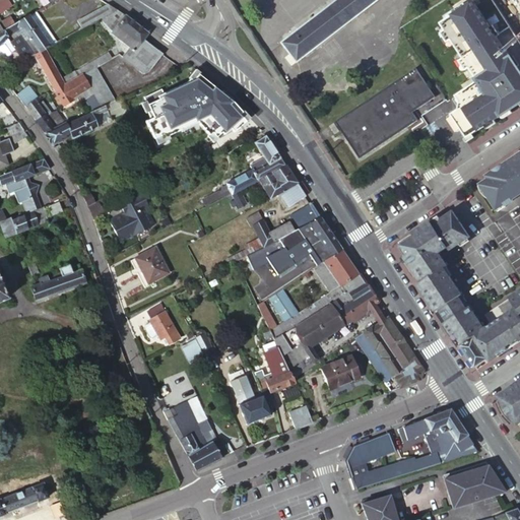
[(297,62),(376,0),(338,0),(282,44),(297,62)]
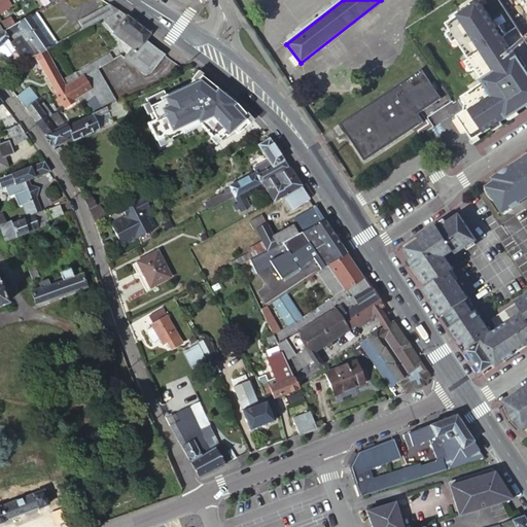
[(496,0),(483,0),(479,3),(501,38),(515,29),(512,24),(501,8),(496,0)]
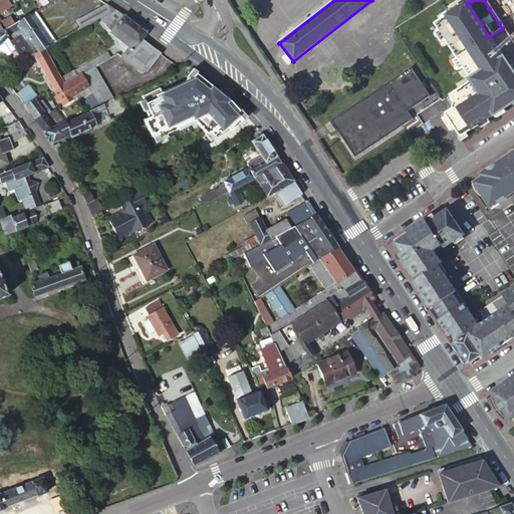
[(513,12),(513,0),(500,0),(489,8),(499,23),(513,12)]
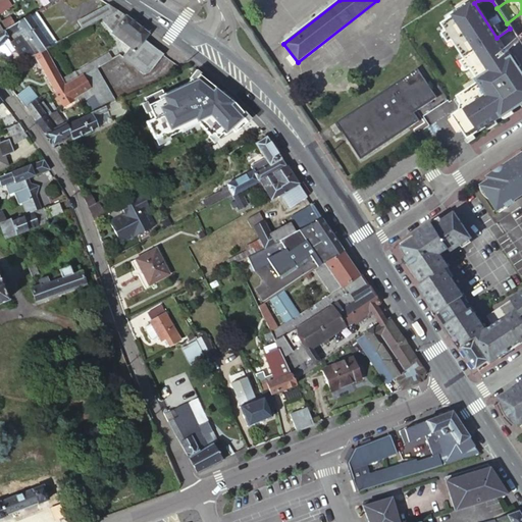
[(474,3),(440,25),(479,84),(457,98),(458,100),(464,109),(461,111),(452,117),(462,133),(467,140),(467,141),(472,138),(485,129),(487,127),(494,122),(502,118),(511,112),(520,106),(521,104),(521,76),(517,69),(511,60),(502,45),(498,39),(497,38),(474,3)]
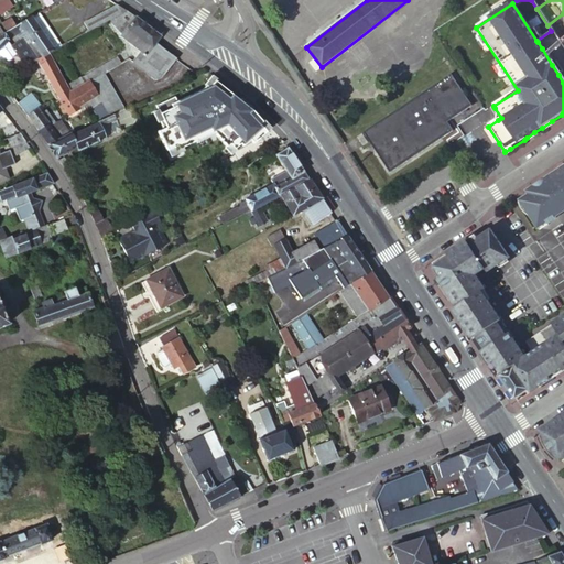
[(123,11),(116,6),(83,23),(88,32),(107,22),(115,19),(126,12),(123,11)]
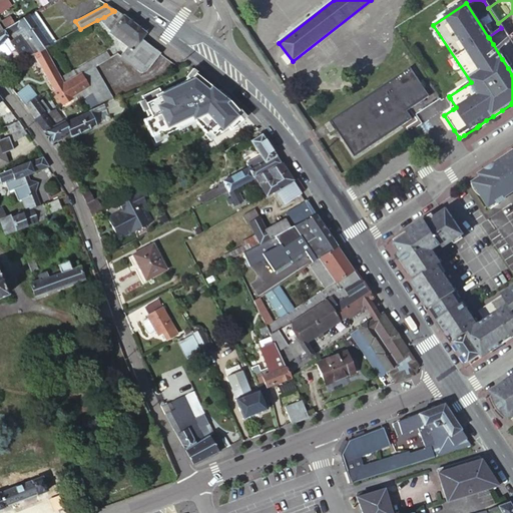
[(121,15),(114,11),(104,17),(97,20),(109,32),(123,16),(121,15)]
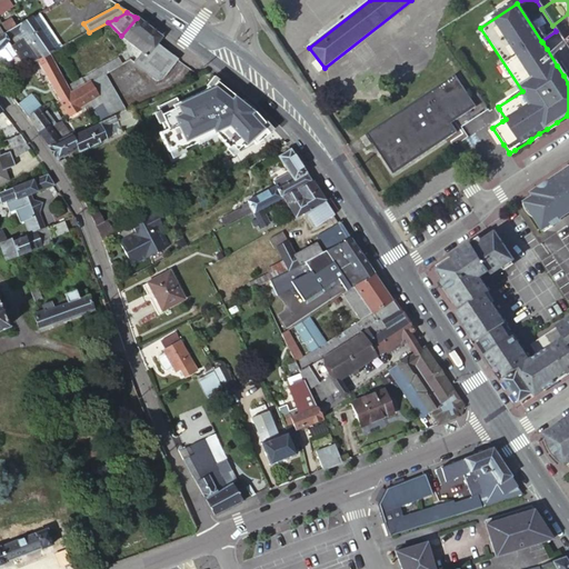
[(38,15),(30,19),(42,37),(52,52),(57,50),(61,48),(38,15)]
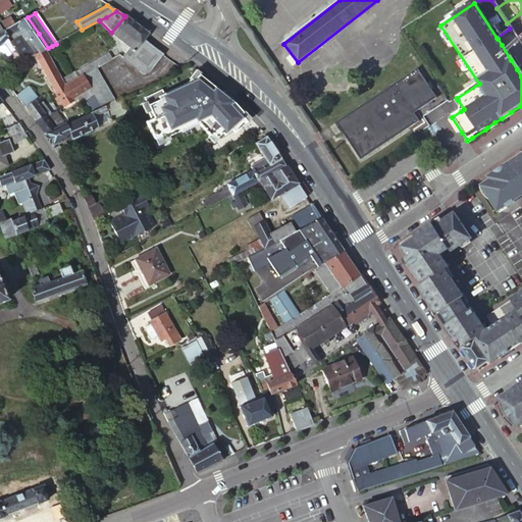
[(0,21),(1,23),(5,30),(13,25),(8,18),(6,19),(2,15),(0,15),(0,14),(0,21)]
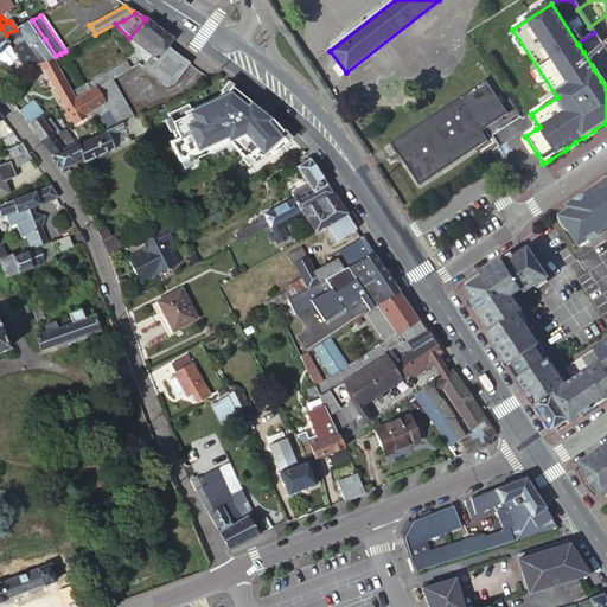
[(155,27),(146,19),(129,38),(129,39),(152,57),(155,59),(166,48),(172,40),(166,36),(155,27)]
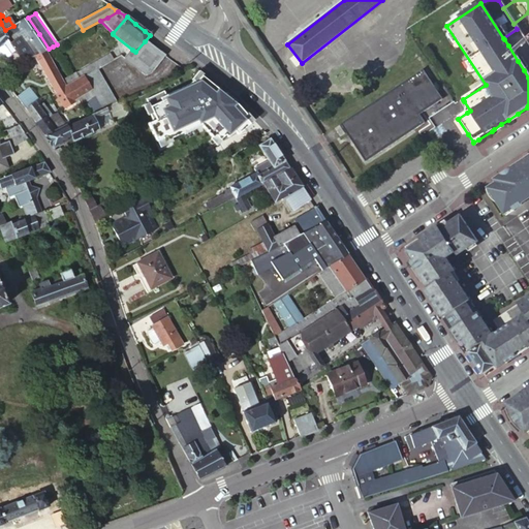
[(24,20),(13,26),(5,30),(4,31),(3,32),(6,37),(16,32),(20,38),(22,41),(27,48),(29,51),(33,47),(38,54),(44,51),(49,49),(39,34),(28,18),(24,20)]
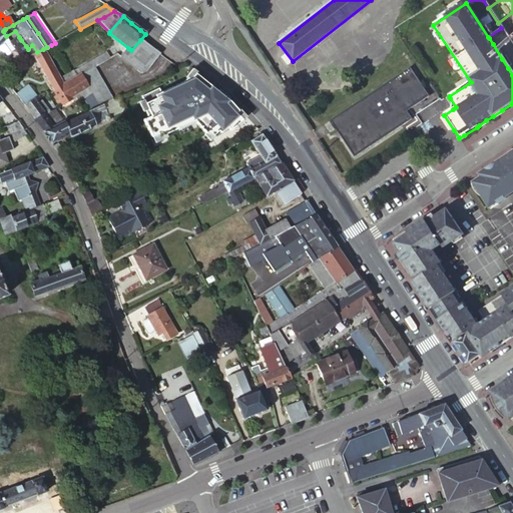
[(0,32),(0,51),(3,57),(13,50),(8,43),(6,39),(7,37),(6,36),(3,31),(0,32)]
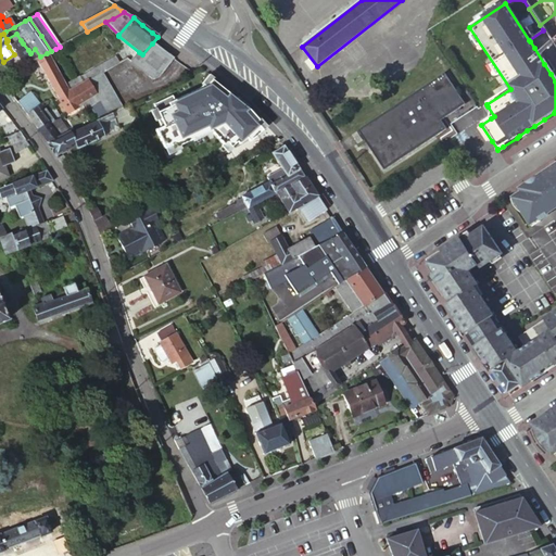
[(21,40),(9,47),(22,66),(29,63),(36,60),(30,53),(28,50),(23,43),(21,40)]
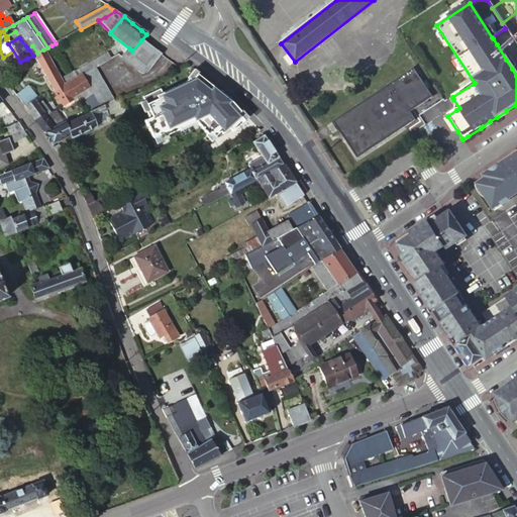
[(132,50),(129,48),(120,61),(141,76),(145,75),(161,57),(141,40),(132,50)]
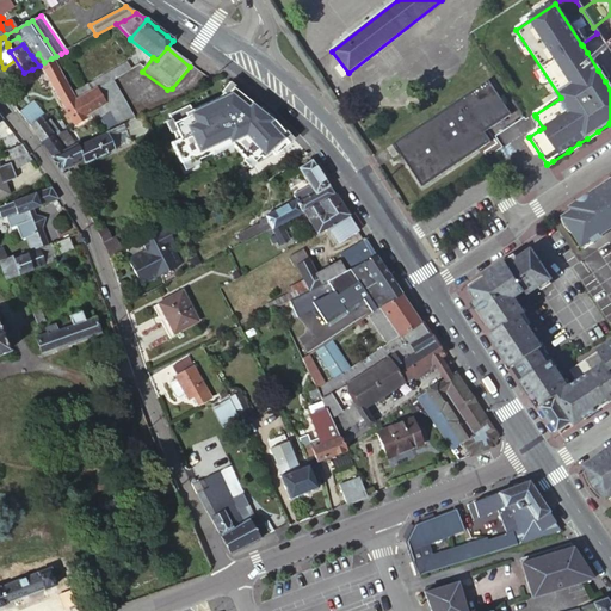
[(39,65),(45,75),(75,124),(86,118),(84,115),(78,103),(76,100),(72,94),(71,90),(51,59),(44,62),(39,65)]
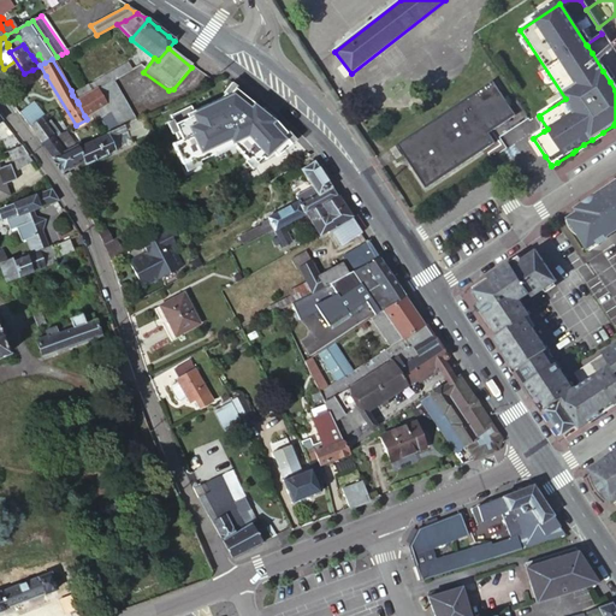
[(603,71),(610,82),(614,80),(606,69),(603,71)]
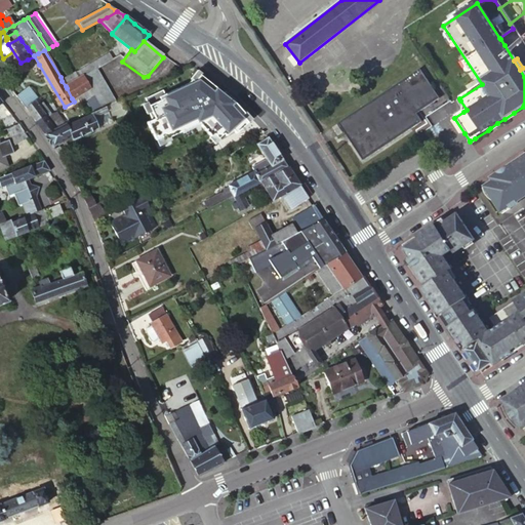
[(107,65),(105,59),(103,61),(81,71),(84,77),(96,71),(106,65),(107,65)]
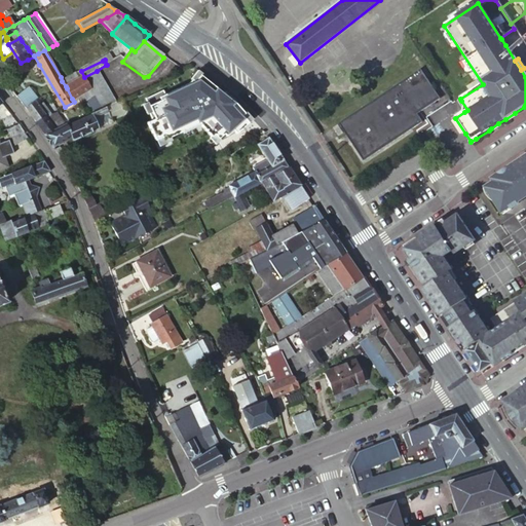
[(419,70),(397,84),(417,114),(439,100),(419,70)]
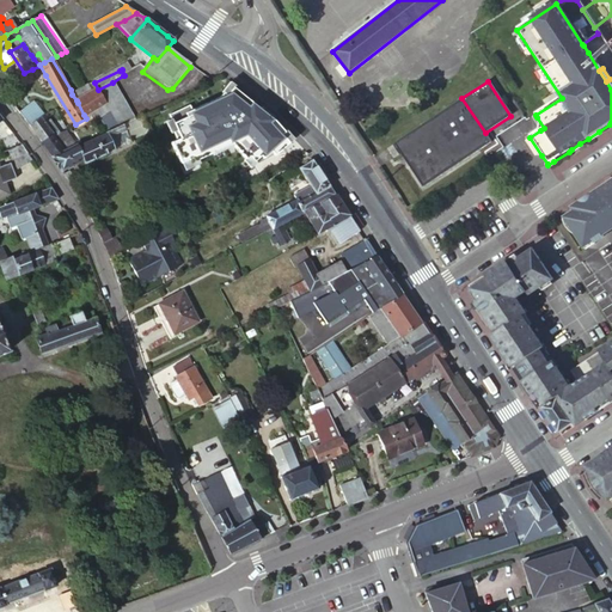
[(72,95),(77,101),(97,90),(98,90),(95,83),(72,95)]
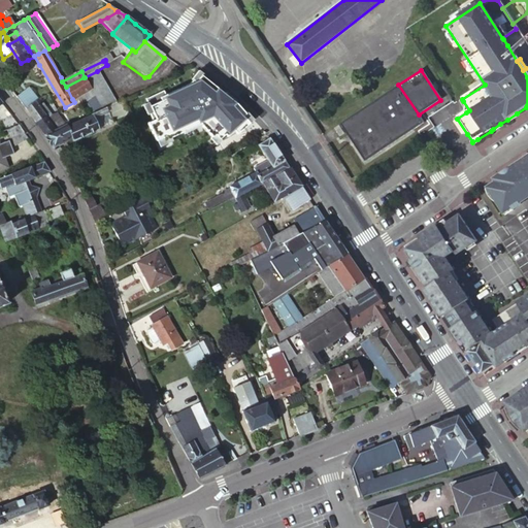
[(97,71),(85,77),(84,77),(90,90),(94,97),(101,110),(106,108),(113,105),(97,71)]
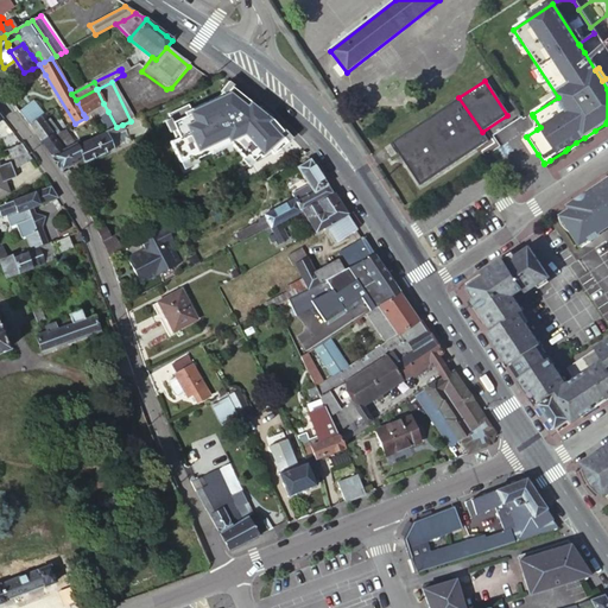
[(17,97),(5,83),(0,86),(0,90),(10,102),(17,97)]
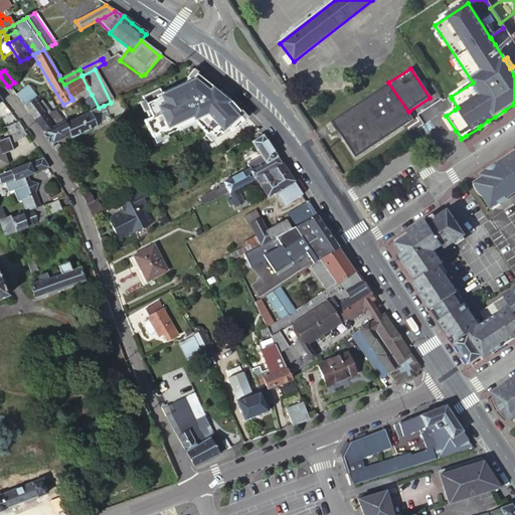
[(160,94),(158,90),(141,98),(143,102),(147,112),(145,113),(148,119),(143,122),(151,139),(152,138),(157,136),(158,139),(165,136),(178,130),(177,128),(193,120),(194,123),(205,135),(206,135),(208,133),(212,137),(213,137),(218,132),(220,134),(226,128),(229,132),(242,120),(236,114),(238,112),(228,100),(211,88),(194,74),(189,81),(186,78),(183,82),(160,94)]
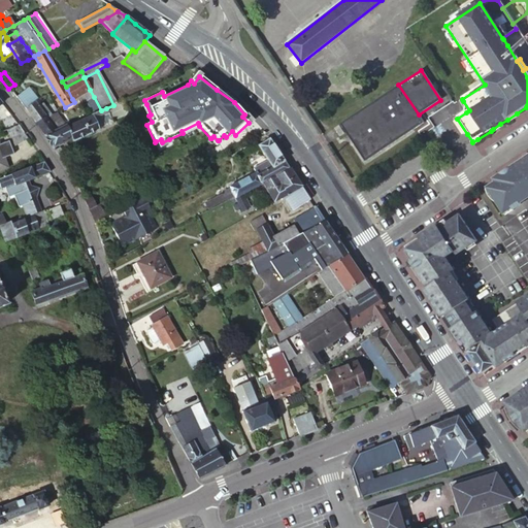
[(90,90),(84,77),(66,87),(67,89),(72,99),(90,90)]
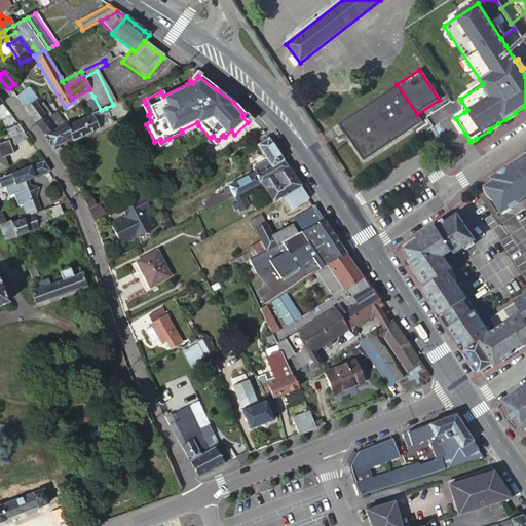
[(397,84),(338,123),(363,161),(421,122),(417,114),(397,84)]
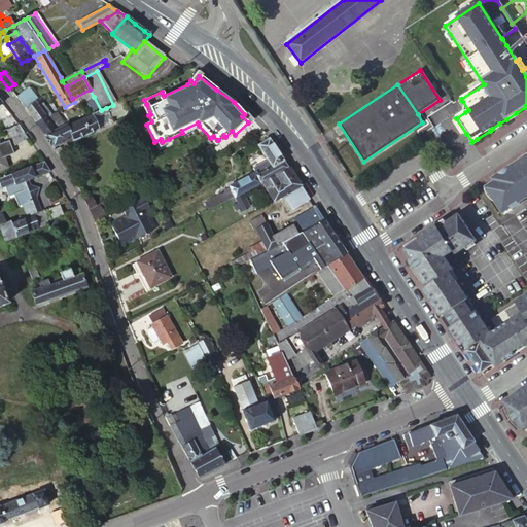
[(26,94),(18,100),(19,101),(20,103),(27,110),(34,121),(44,116),(36,105),(30,99),(26,94)]
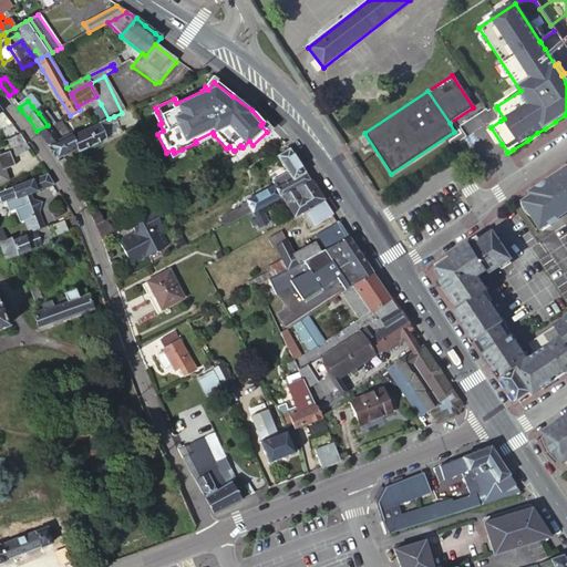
[(497,109),(494,111),(501,121),(504,119),(497,109)]
